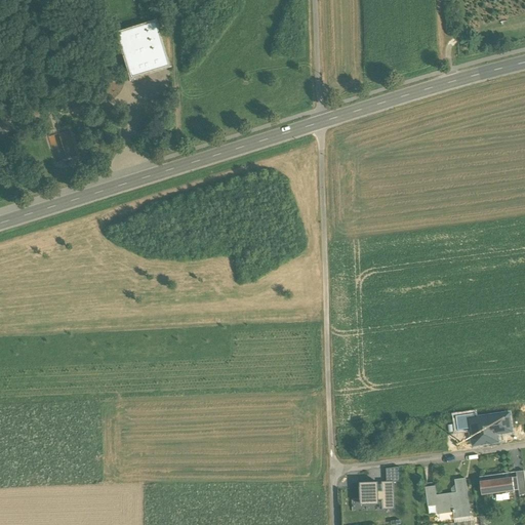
[(155,23),(117,35),(131,79),(169,67),(155,23)]
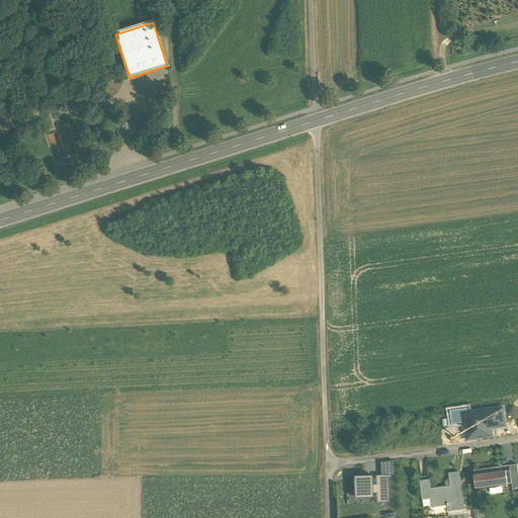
[(70,127),(46,135),(54,161),(78,154),(70,127)]
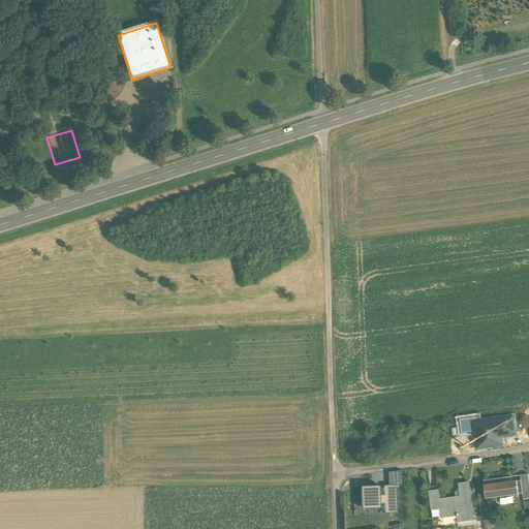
[(231,259),(223,263),(230,284),(240,281),(231,259)]
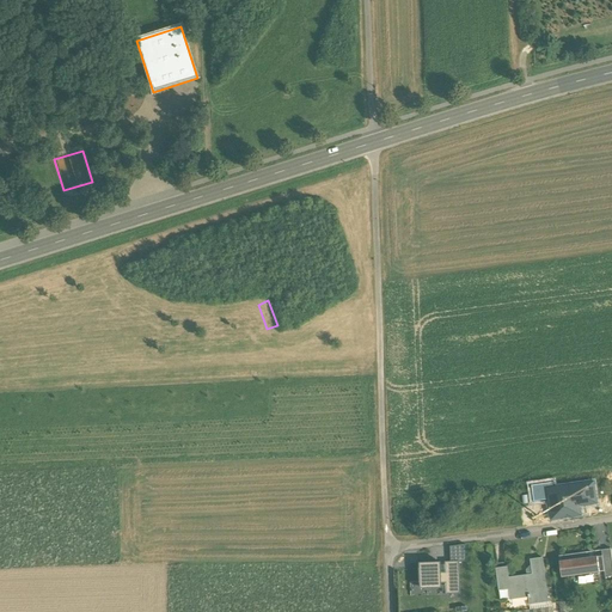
[(228,310),(228,317),(252,314),(251,307),(228,310)]
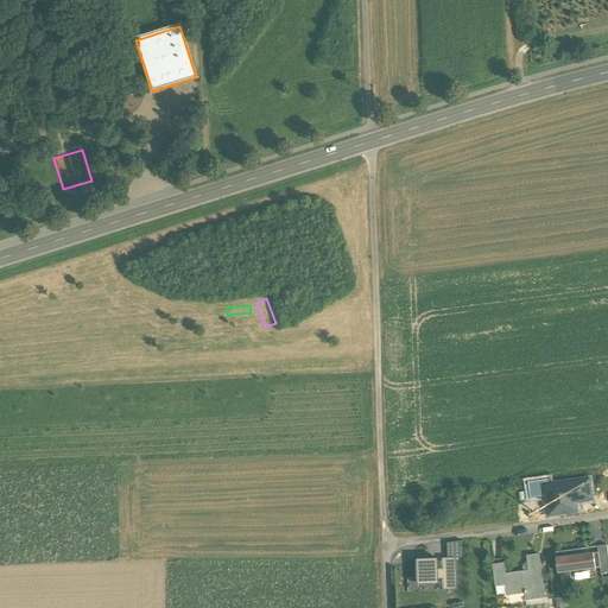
[(527,483),(530,499),(546,496),(545,487),(550,487),(549,480),(527,483)]
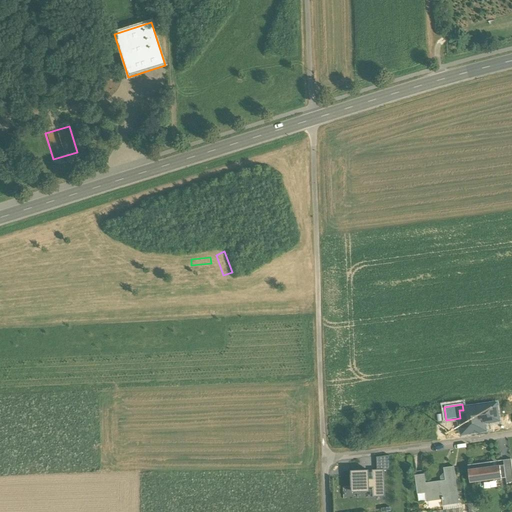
[(463,410),(459,410),(460,418),(462,434),(485,431),(483,423),(498,421),(496,405),(463,410)]
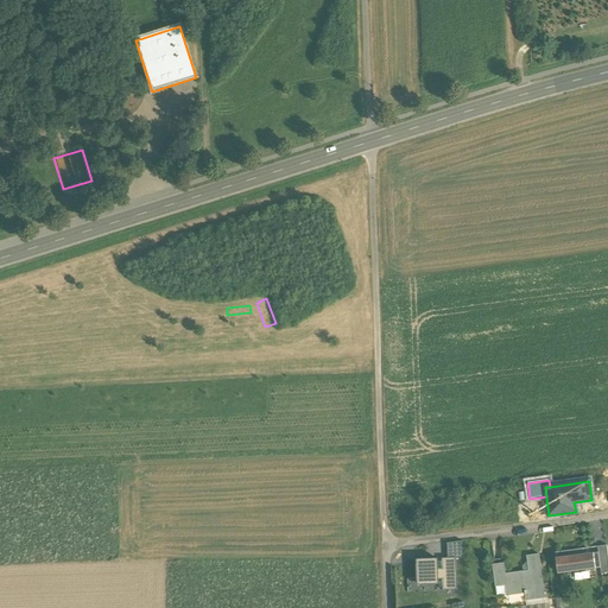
[(447,544),(447,558),(455,558),(462,558),(462,542),(447,544)]
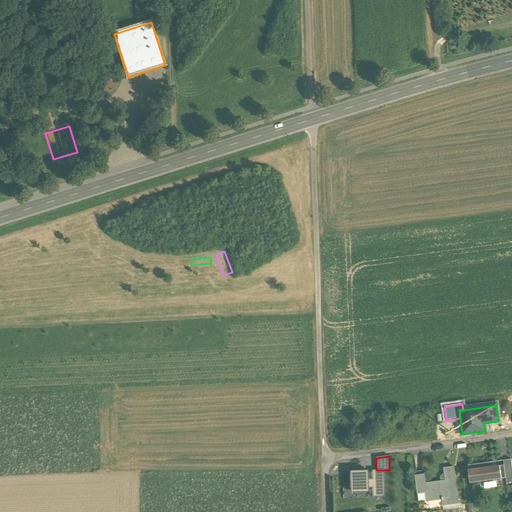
[(495,462),(468,465),(469,470),(495,467),(495,462)]
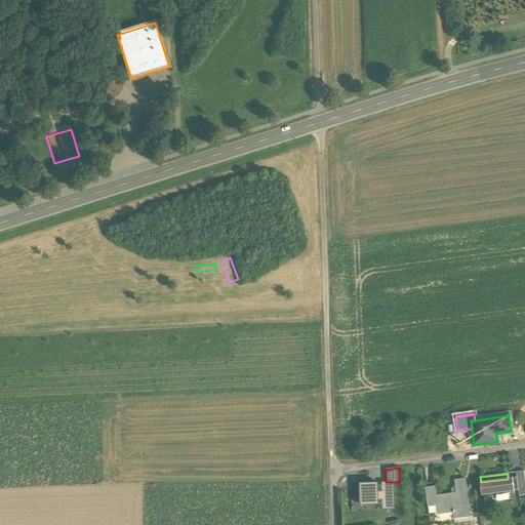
[(508,479),(481,482),(483,495),(515,491),(513,478),(508,479)]
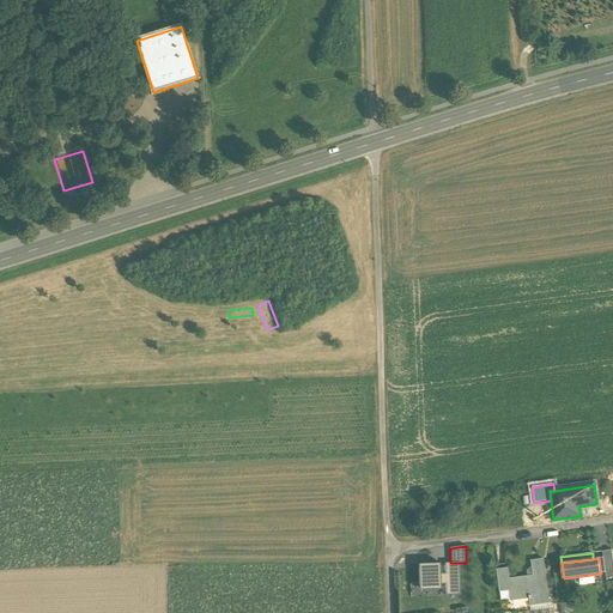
[(544,559),(532,560),(533,575),(509,578),(508,568),(497,569),(499,589),(514,587),(515,598),(529,595),(529,598),(530,605),(550,602),(544,559)]
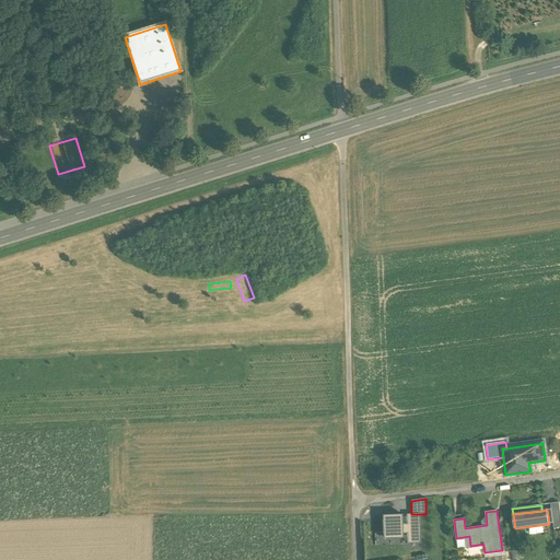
[(407,534),(407,545),(420,544),(419,514),(411,514),(406,515),(407,524),(403,524),(403,534),(407,534)]
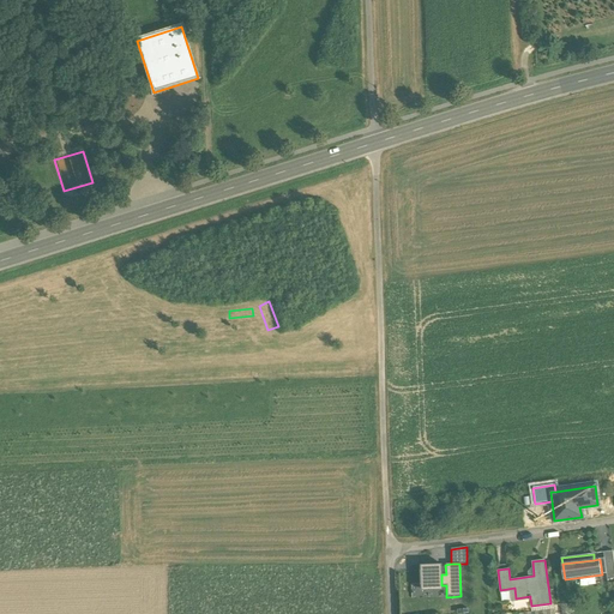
[(420,591),(441,591),(441,585),(441,575),(440,565),(419,565),(420,591)]
